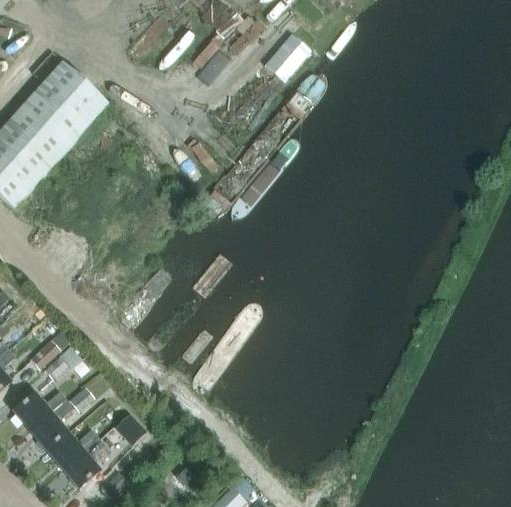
[(250,18),(232,0),(167,0),(187,20),(192,15),(222,45),(250,18)]
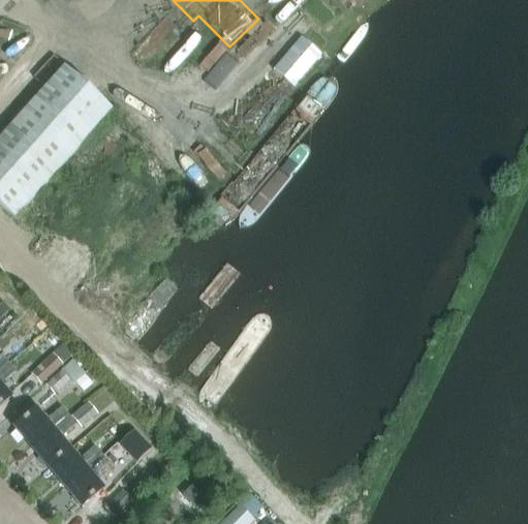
[(286,11),(272,28),(280,34),(272,43),(285,55),(307,29),(286,11)]
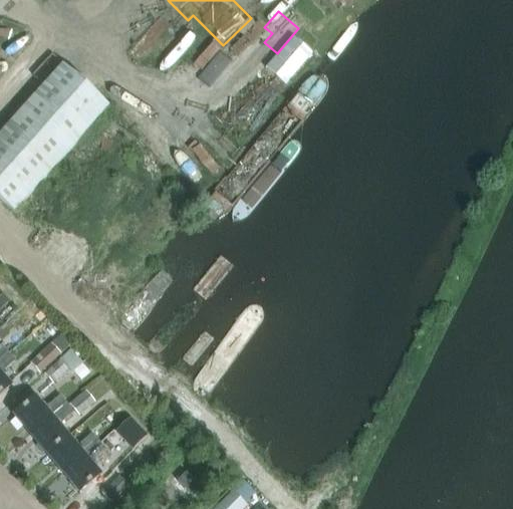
[(0,196),(13,209),(109,102),(63,60),(0,130),(0,196)]
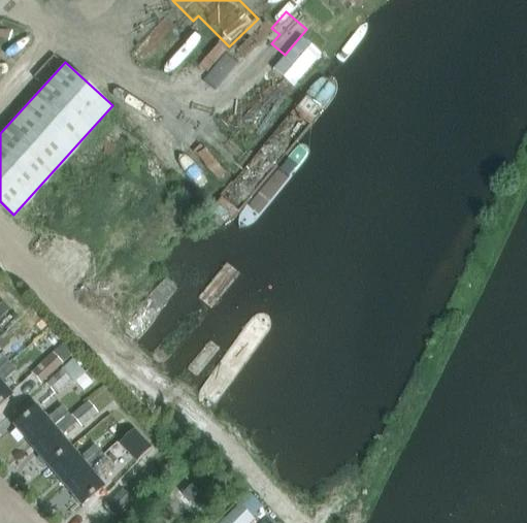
[(0,315),(10,306),(3,298),(0,301),(0,315)]
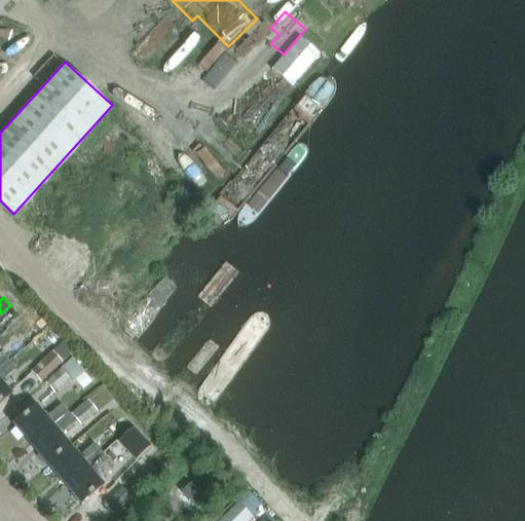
[(63,358),(52,347),(32,367),(41,377),(63,358)]
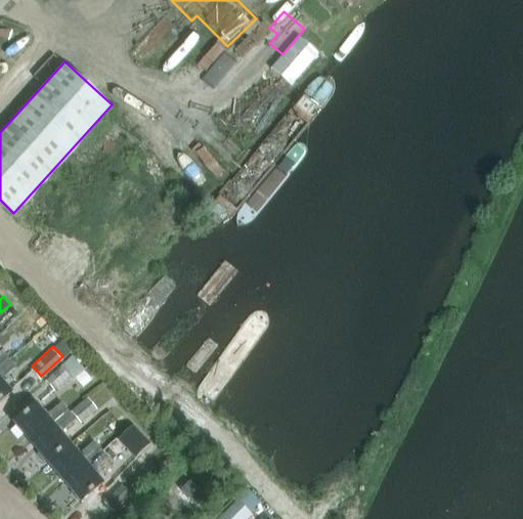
[(0,364),(8,357),(1,349),(0,350),(0,364)]
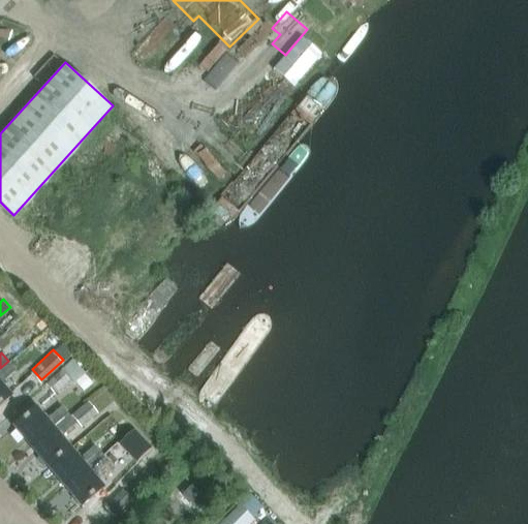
[(0,402),(9,394),(0,382),(0,376),(2,375),(4,378),(16,368),(8,361),(0,368),(0,402)]
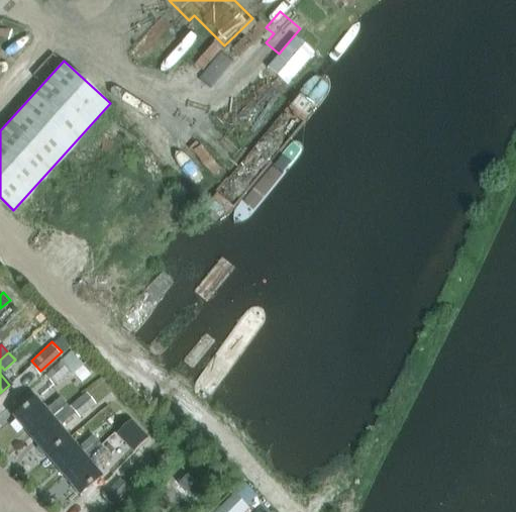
[(45,372),(55,382),(69,369),(60,359),(45,372)]
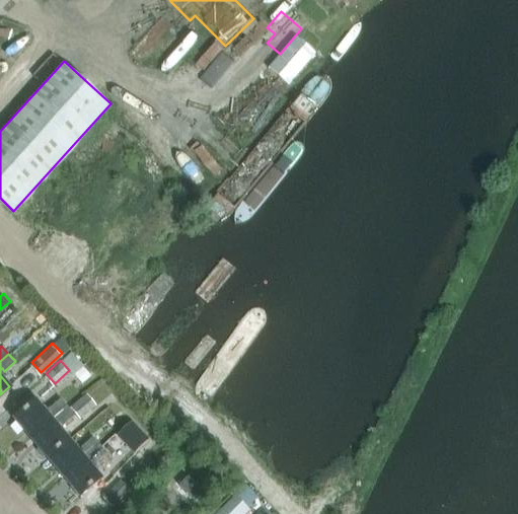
[(97,402),(87,391),(71,405),(81,416),(97,402)]
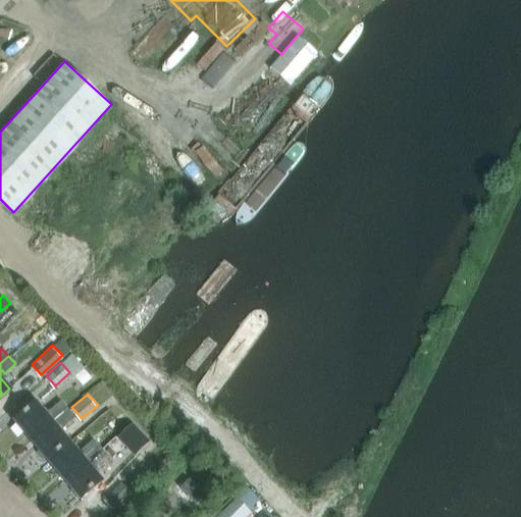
[(32,437),(67,407),(61,400),(50,409),(52,412),(48,415),(36,401),(15,418),(32,437)]
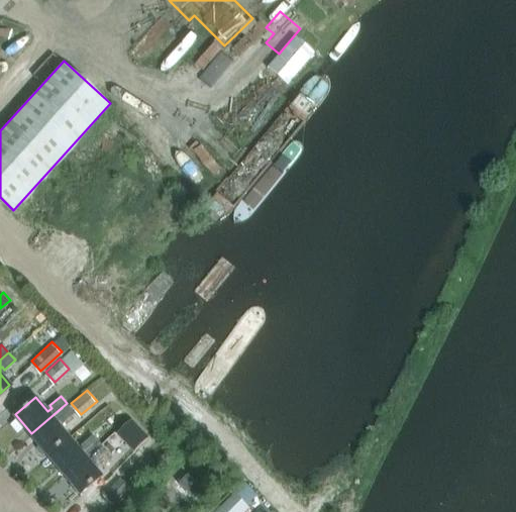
[(31,433),(50,455),(70,438),(55,421),(60,417),(63,421),(74,411),(67,403),(31,433)]
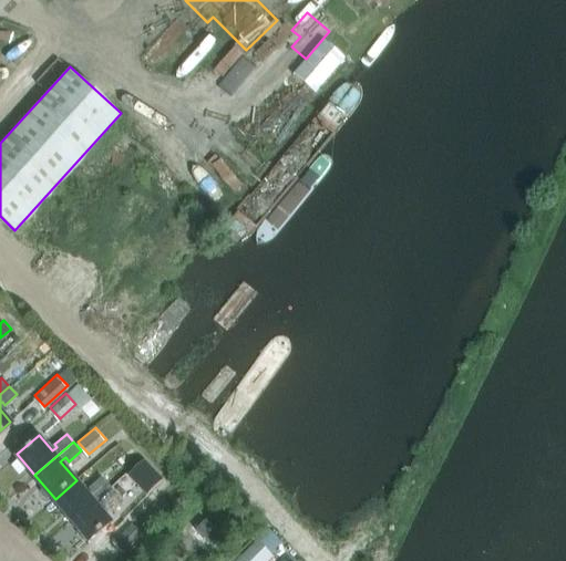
[(145,456),(129,473),(146,491),(163,476),(145,456)]
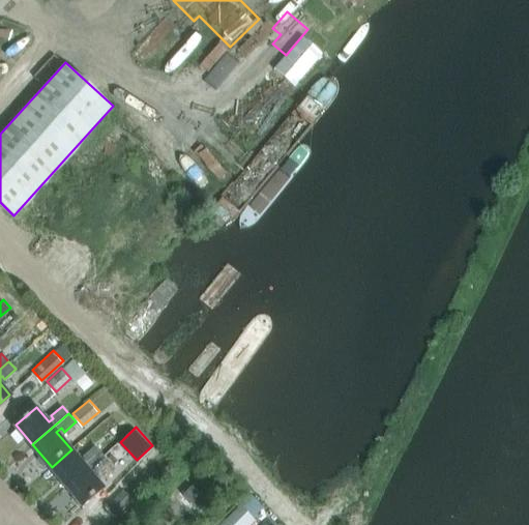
[(52,467),(66,485),(101,453),(95,446),(85,456),(87,459),(83,463),(71,449),(52,467)]
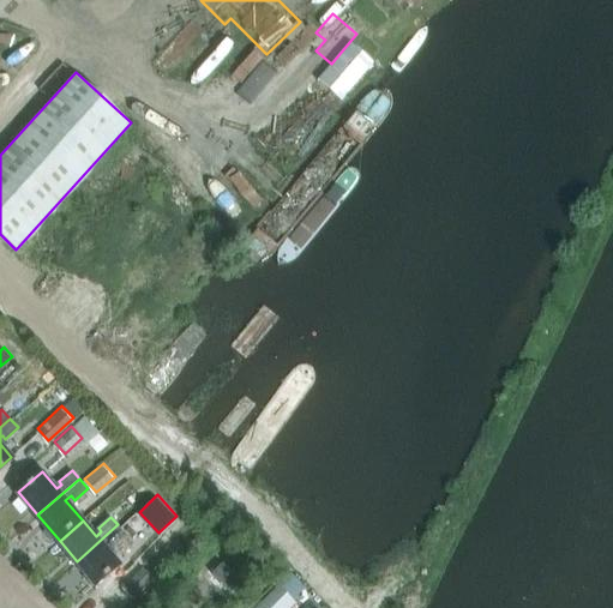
[(126,535),(118,524),(77,561),(96,583),(119,564),(104,547),(110,542),(113,546),(126,535)]
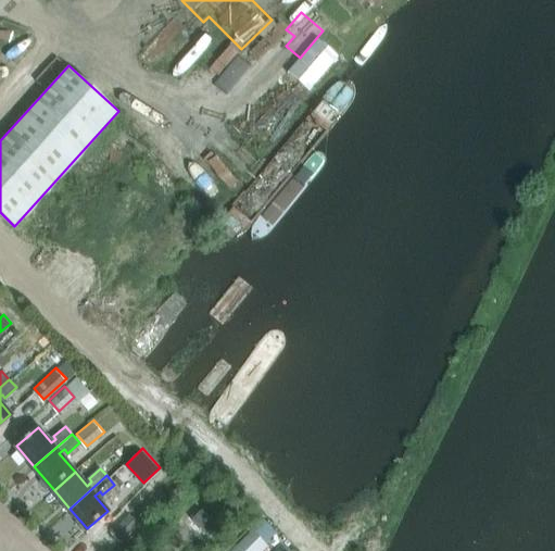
[(202,508),(193,516),(210,534),(219,525),(202,508)]
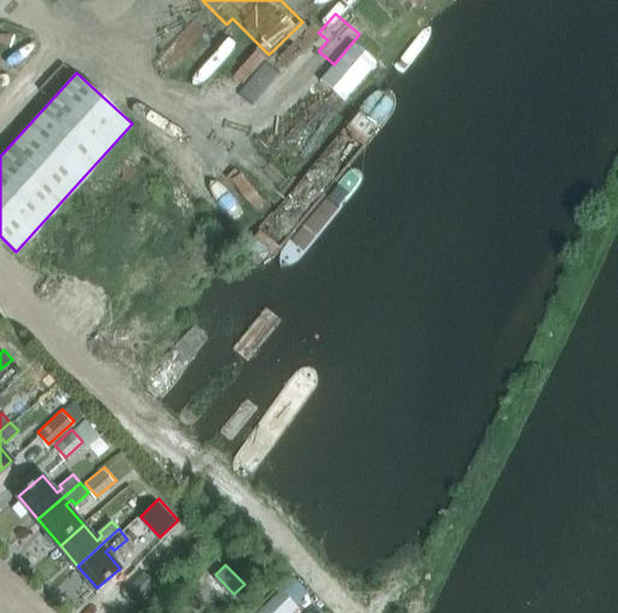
[(134,601),(155,580),(145,571),(125,591),(134,601)]
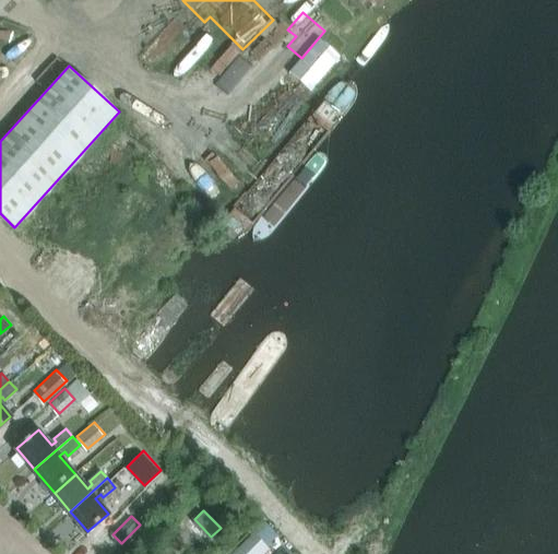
[(260,553),(269,546),(253,531),(229,553),(260,553)]
